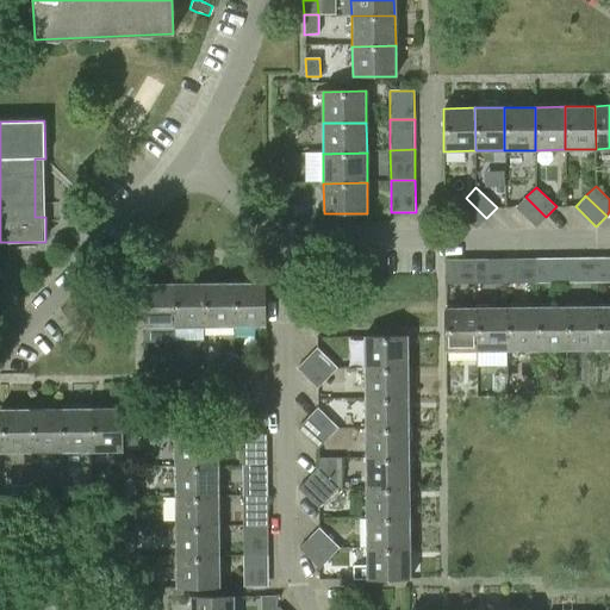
[(536,228),(546,217),(526,197),(516,207),(536,228)]
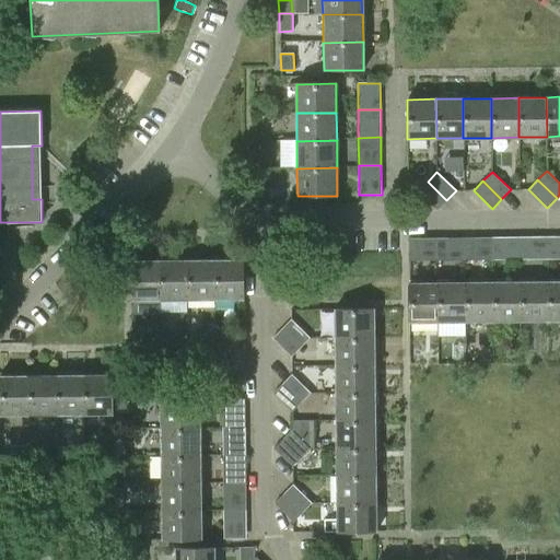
[(438,210),(446,200),(428,182),(418,190),(438,210)]
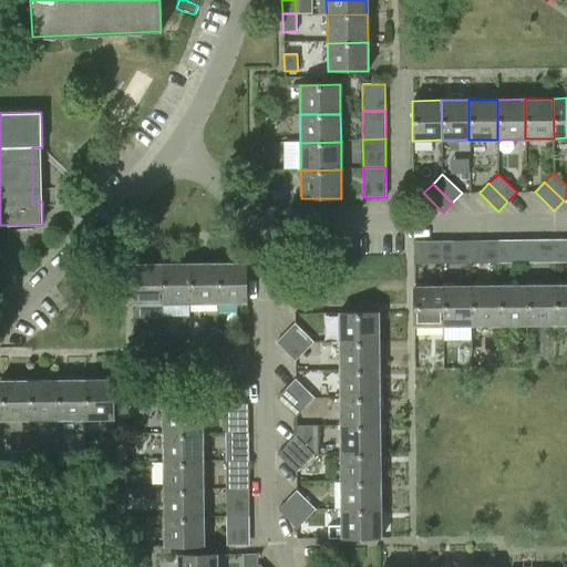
[(566,238),(550,239),(552,261),(566,261),(566,238)]
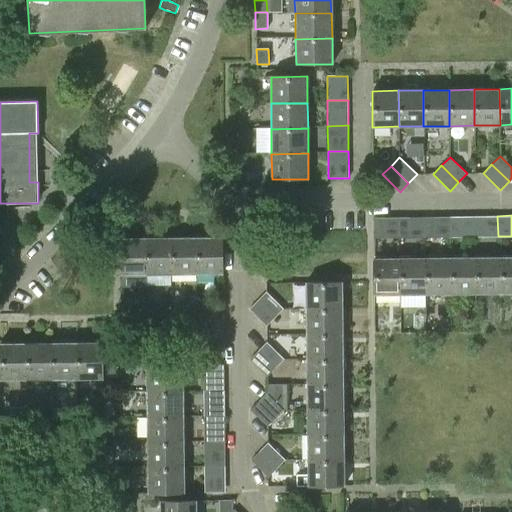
[(423,237),(448,237),(448,216),(422,217),(423,237)]
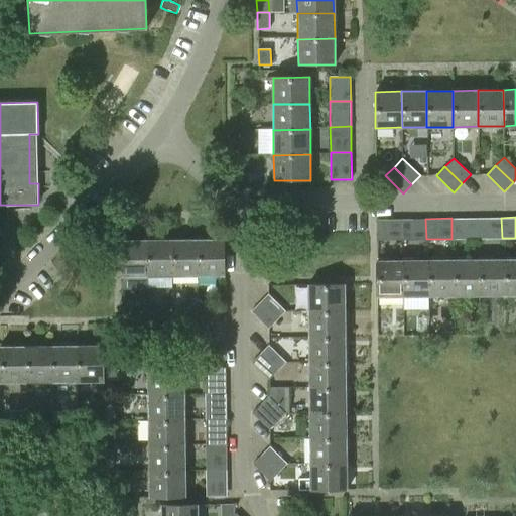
[(452,239),(477,239),(476,218),(452,218),(452,239)]
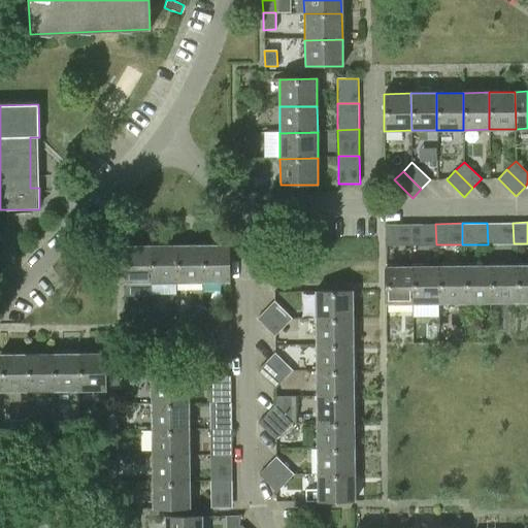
[(488,244),(514,243),(513,223),(487,223),(488,244)]
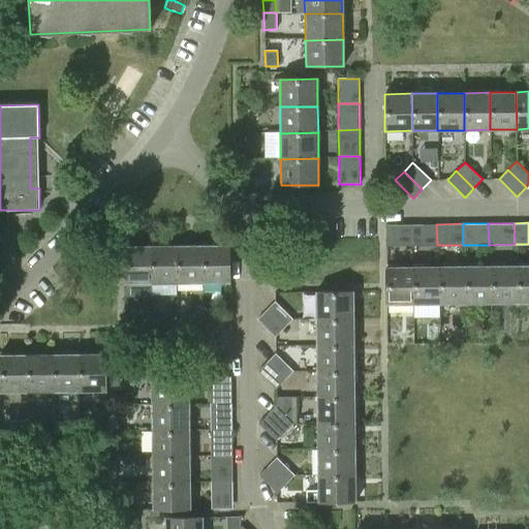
[(385,246),(411,246),(410,224),(385,224),(385,246)]
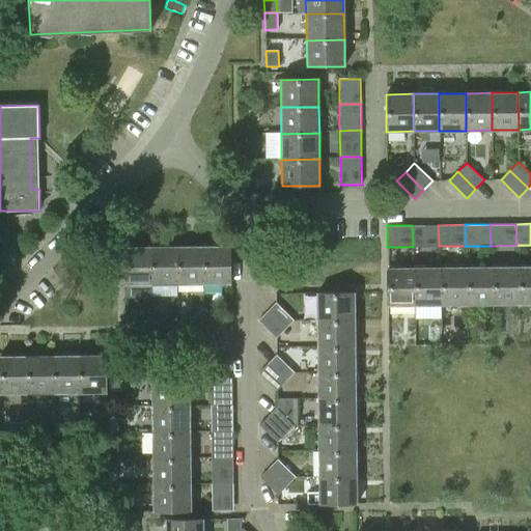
[(413,247),(439,246),(438,225),(412,225),(413,247)]
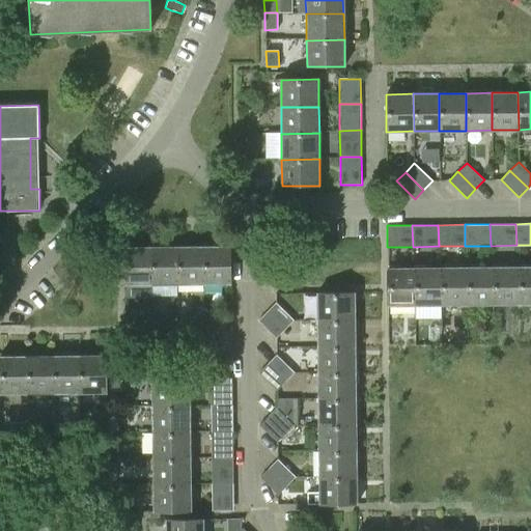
[(151,249),(151,285),(177,285),(177,248),(151,249)]
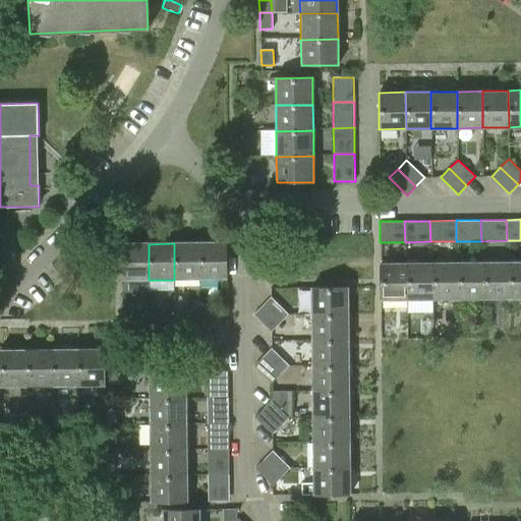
[(174,243),(174,280),(199,280),(199,243),(174,243)]
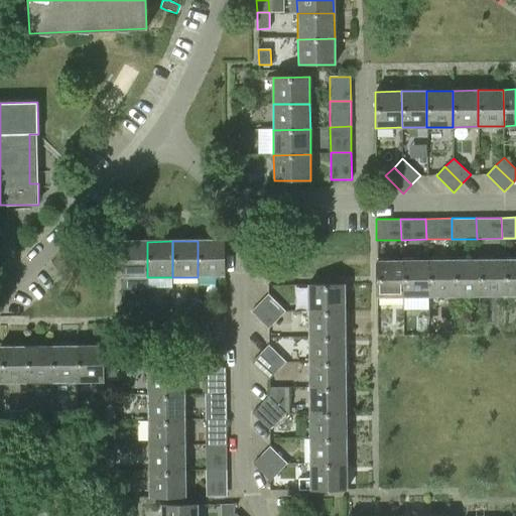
[(224,241),(198,241),(198,277),(225,276),(224,241)]
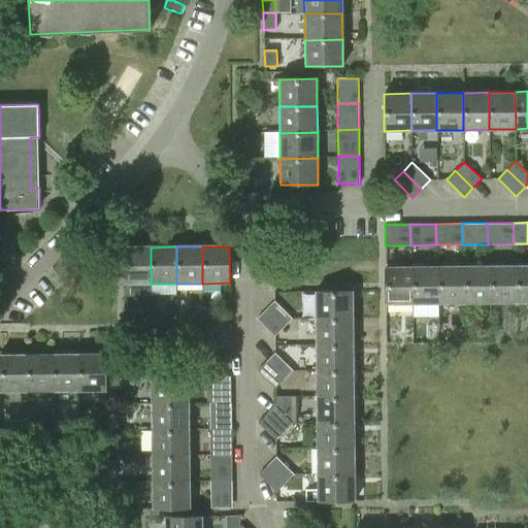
[(123,285),(151,284),(151,248),(123,248),(123,285)]
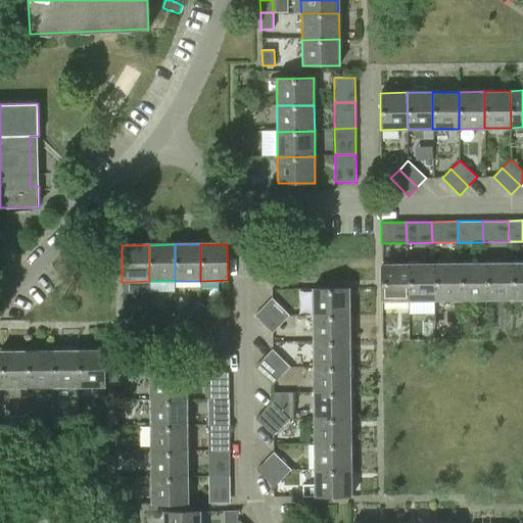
[(522,262),(512,263),(513,299),(522,299),(522,262)]
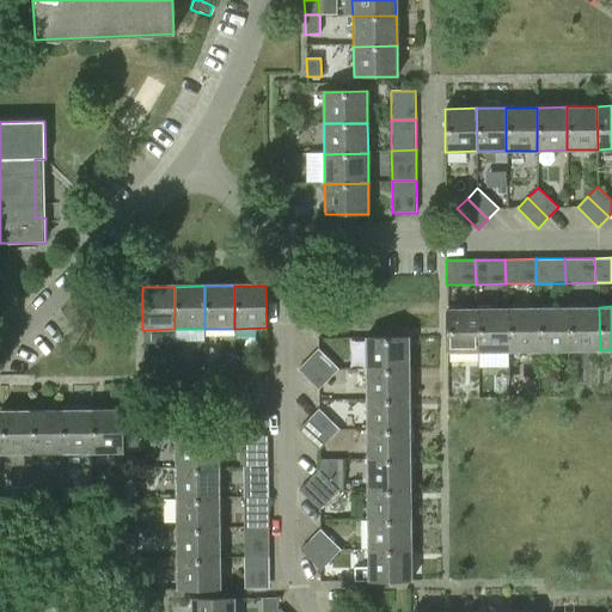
[(539,308),(539,352),(569,352),(569,307),(539,308)]
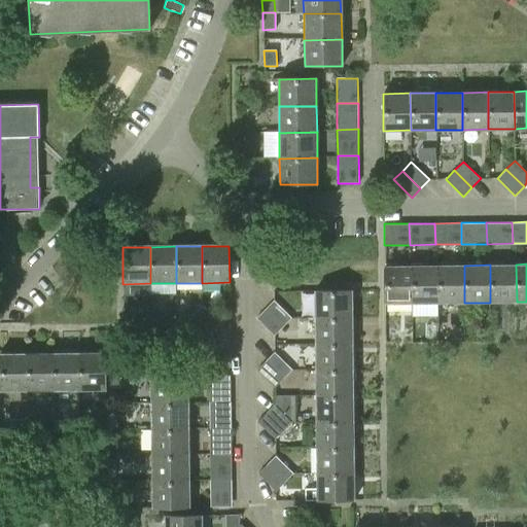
[(490,265),(490,303),(517,302),(516,265),(490,265)]
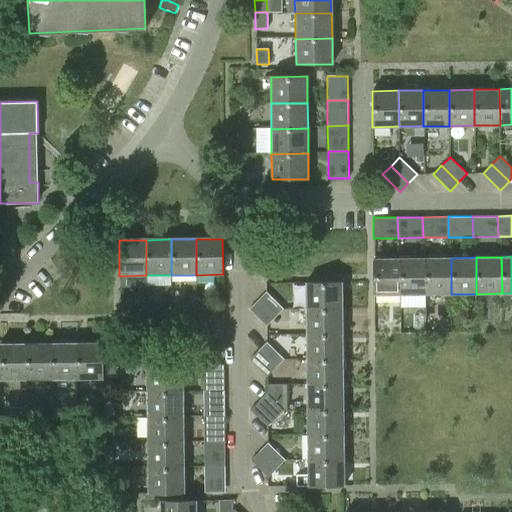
[(374,295),(401,295),(400,258),(374,259),(374,295)]
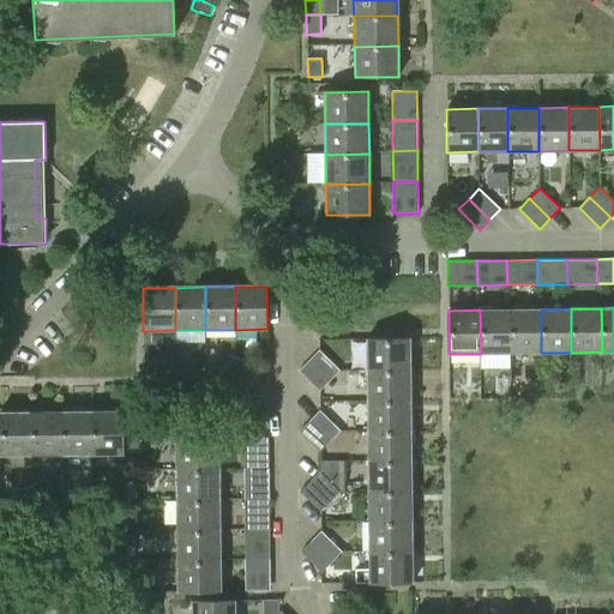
[(480,309),(481,354),(511,353),(511,309),(480,309)]
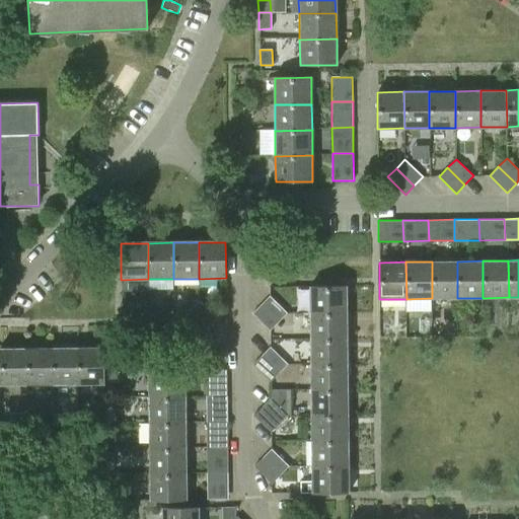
[(432,262),(432,298),(457,298),(457,262),(432,262)]
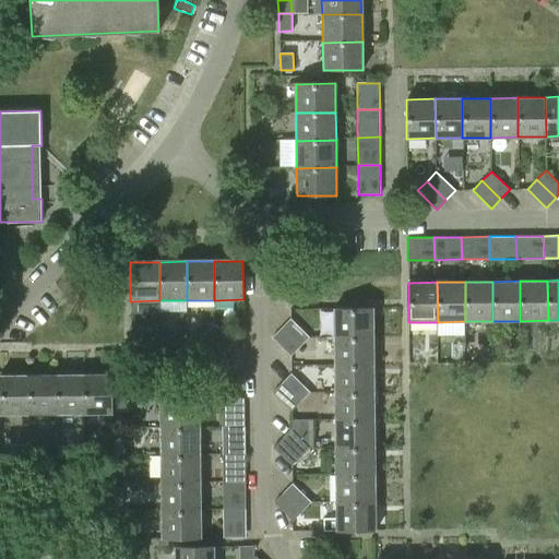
[(334,309),(334,337),(373,336),(373,308),(334,309)]
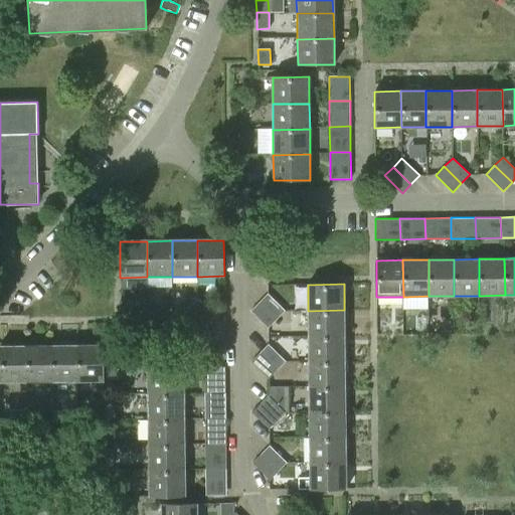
[(268,294),(260,303),(277,320),(285,312),(268,294)]
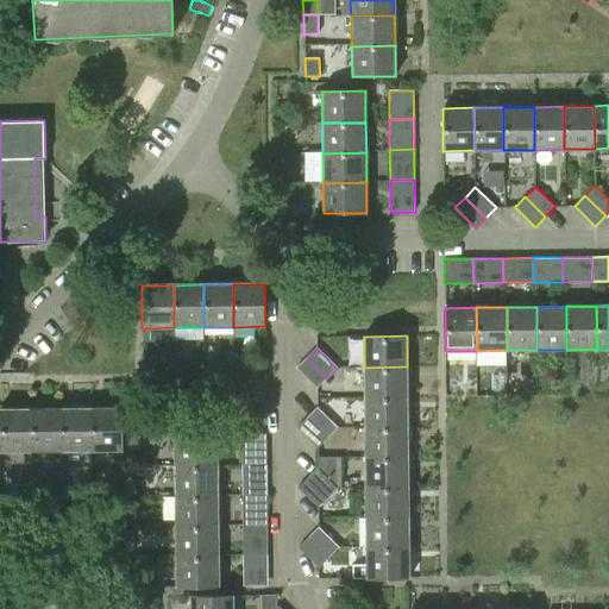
[(318,389),(327,378),(307,358),(296,368),(318,389)]
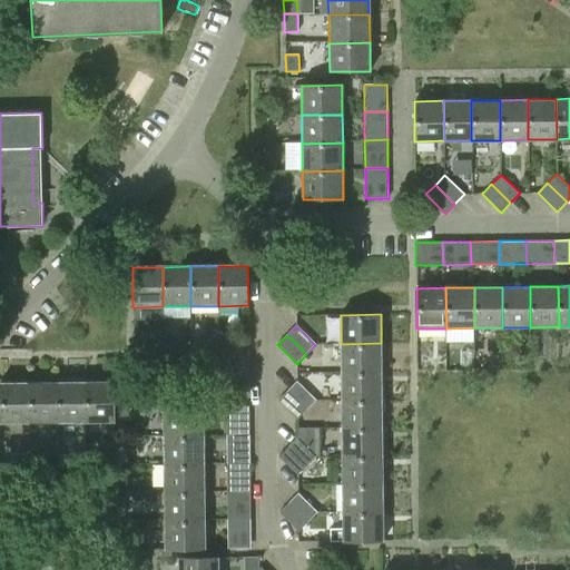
[(342,372),(382,372),(381,343),(341,344),(342,372)]
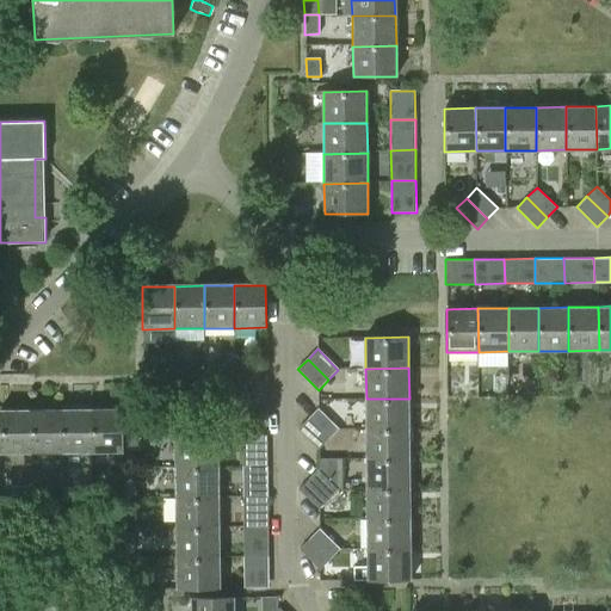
[(366,430),(409,430),(409,399),(366,399),(366,430)]
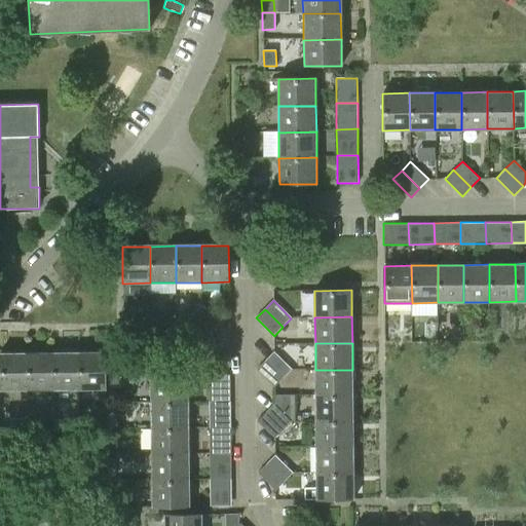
[(274,352),(265,362),(283,379),(292,370),(274,352)]
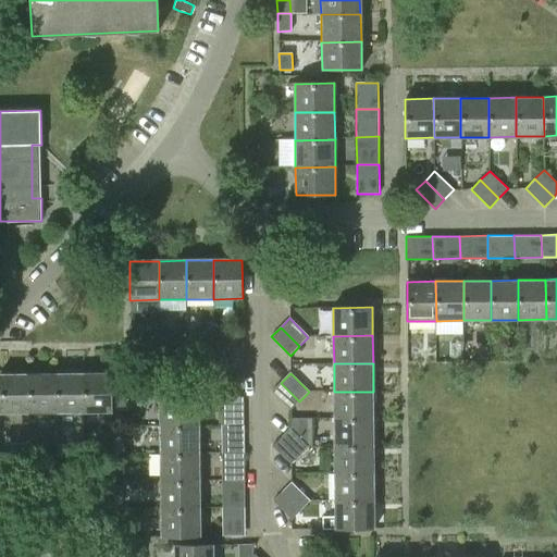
[(0,413),(28,413),(28,375),(0,374),(0,413)]
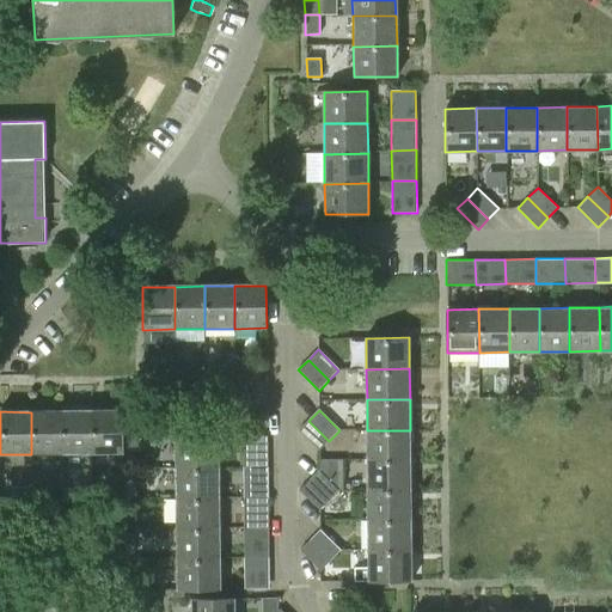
[(31,412),(31,454),(61,454),(61,411),(31,412)]
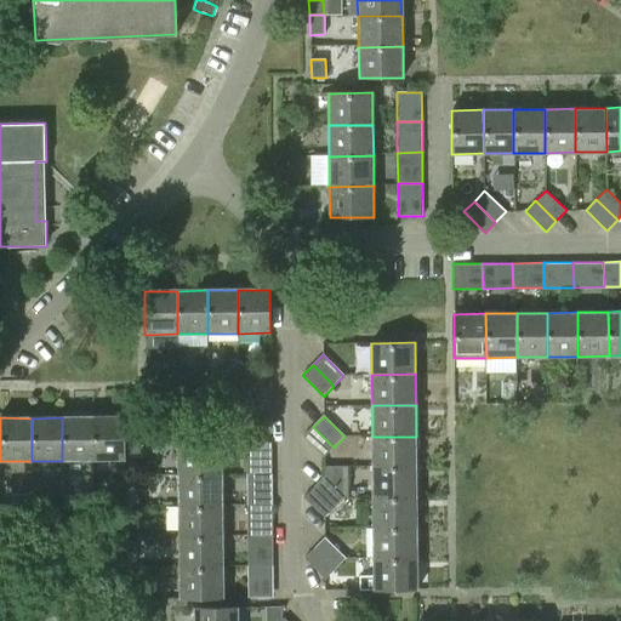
[(62,417),(62,461),(93,461),(92,417),(62,417)]
